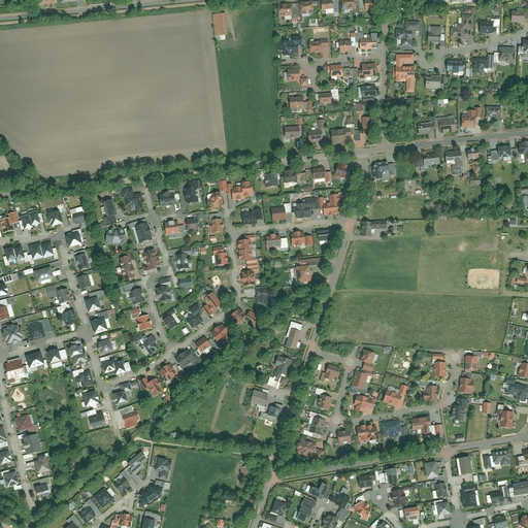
[(332,0),(325,0),(322,0),(323,10),(334,9),(332,0)]
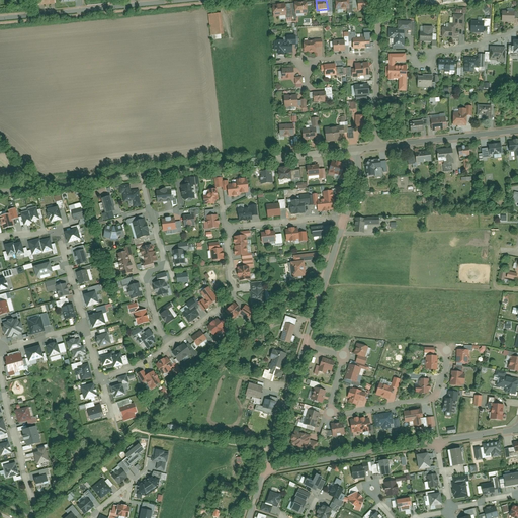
[(336,0),(337,9),(348,8),(350,8),(349,5),(348,0),(336,0)]
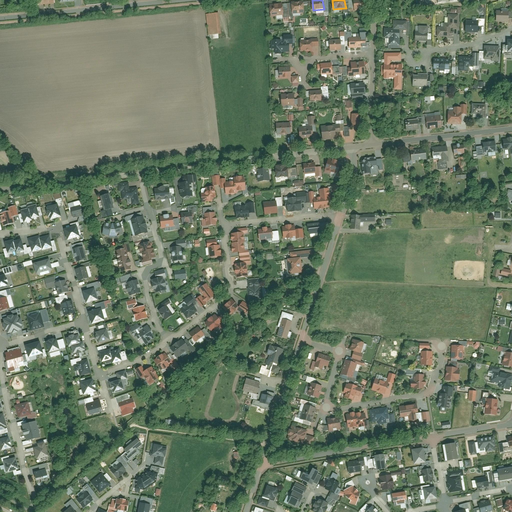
[(364,1),(354,2),(355,8),(355,10),(365,9),(364,1)]
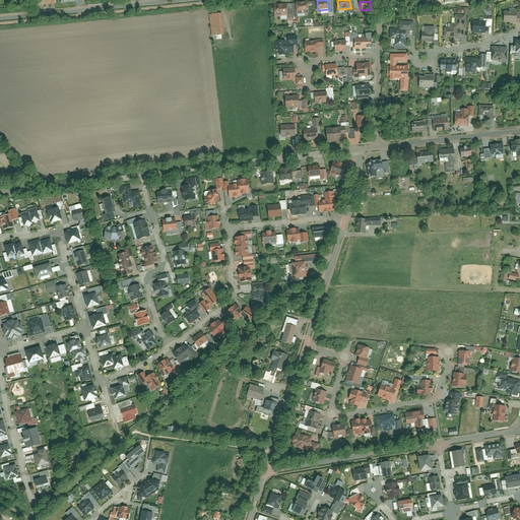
[(299,13),(309,12),(308,2),(298,3),(299,13)]
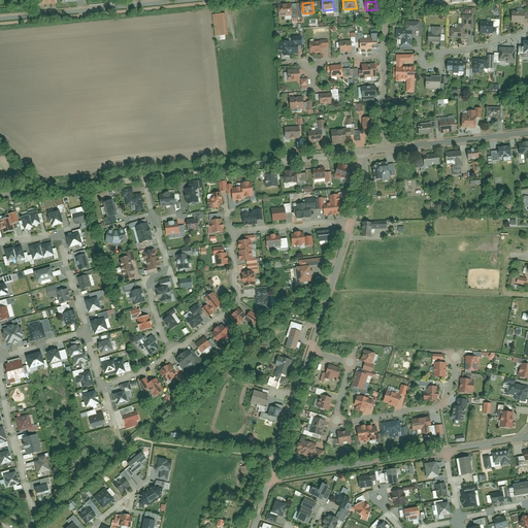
[(292,4),(278,5),(279,18),(293,15),(292,4)]
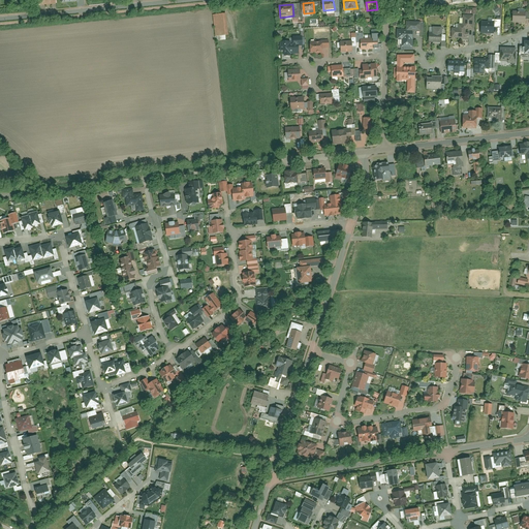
[(525,11),(514,11),(514,23),(525,23),(525,19),(525,11)]
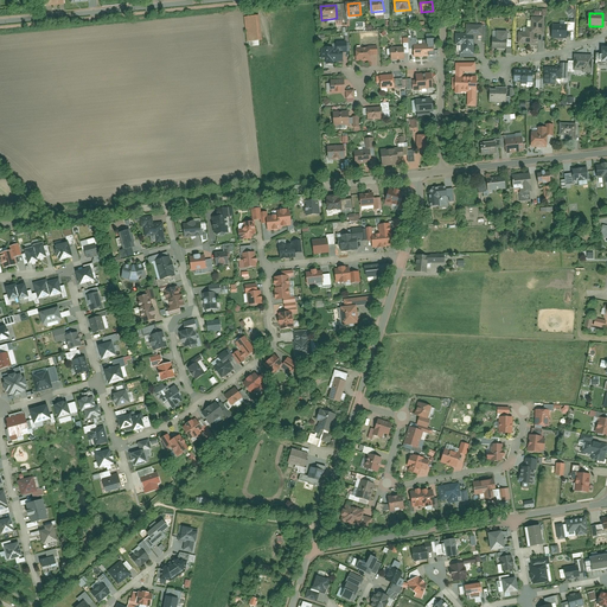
[(261,16),(246,17),(248,39),(263,38),(261,16)]
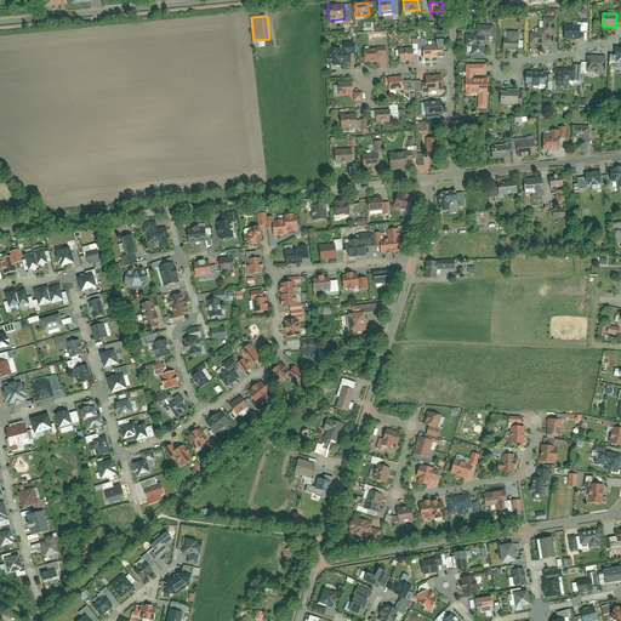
[(545,17),(545,28),(539,28),(539,33),(531,33),(530,44),(547,44),(547,43),(551,43),(551,38),(547,38),(547,34),(556,34),(557,18),(545,17)]
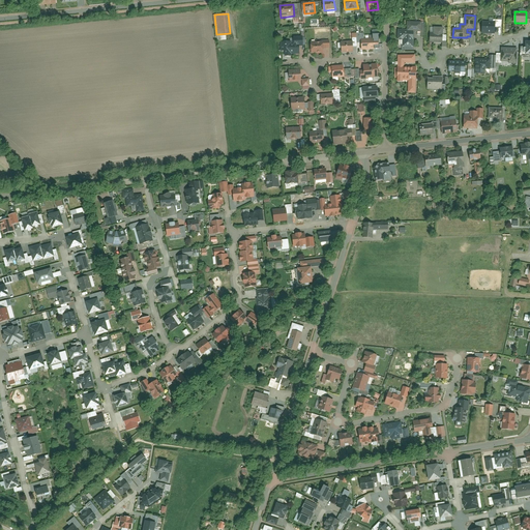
[(422,22),(408,21),(408,30),(413,30),(421,31),(422,22)]
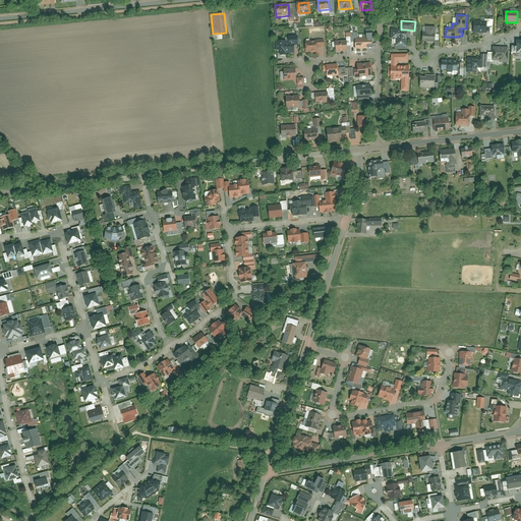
[(486,21),(475,21),(474,33),(486,33),(486,26),(486,21)]
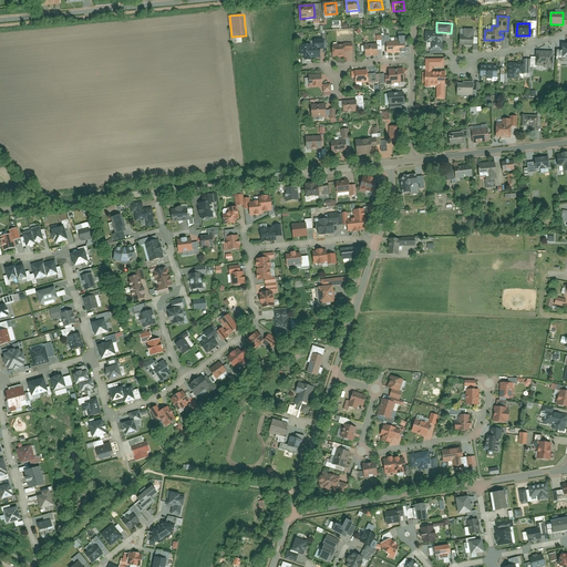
[(461,35),(461,45),(473,45),(473,29),(464,29),(464,35),(461,35)]
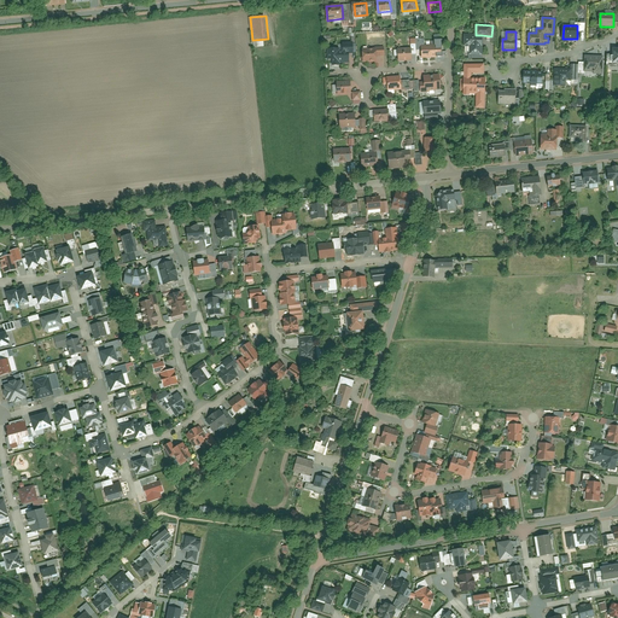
[(464,35),(464,53),(482,53),(482,35),(476,35),(464,35)]
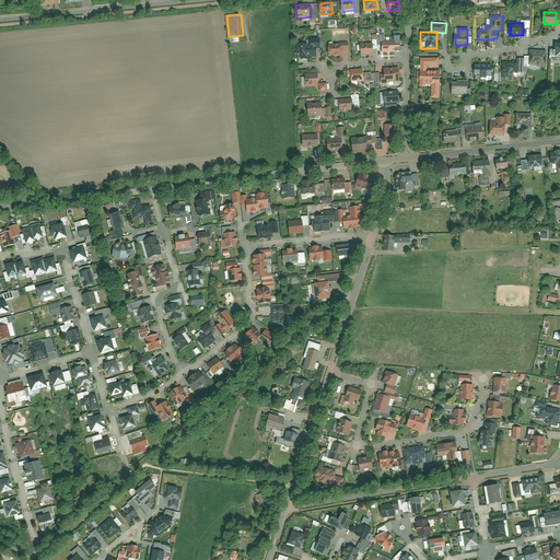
[(314,34),(314,39),(311,41),(311,45),(306,45),(307,58),(315,58),(315,49),(323,48),(323,39),(319,39),(319,34),(314,34)]
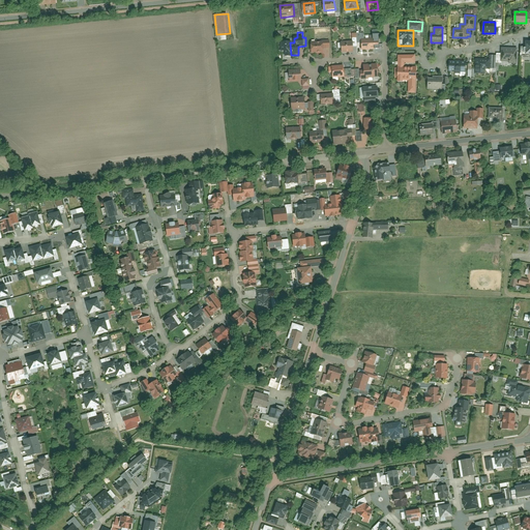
[(362,40),(361,40),(361,43),(361,50),(374,49),(374,39),(373,39),(362,40)]
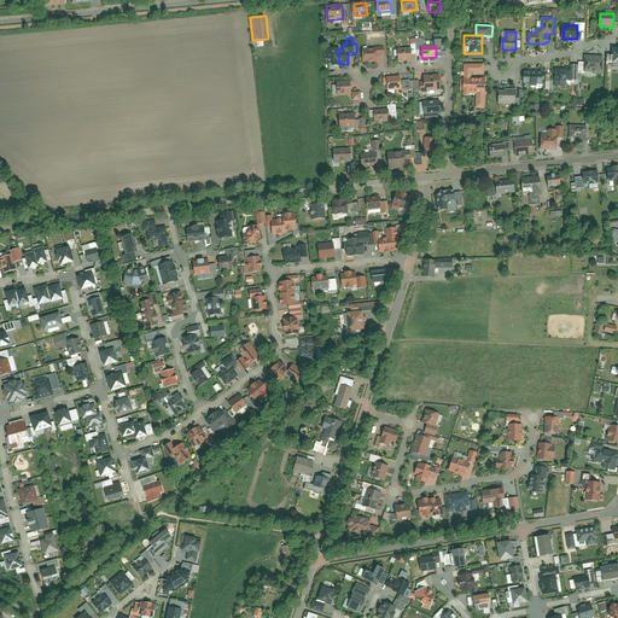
[(377,47),(362,48),(363,62),(378,62),(378,56),(377,47)]
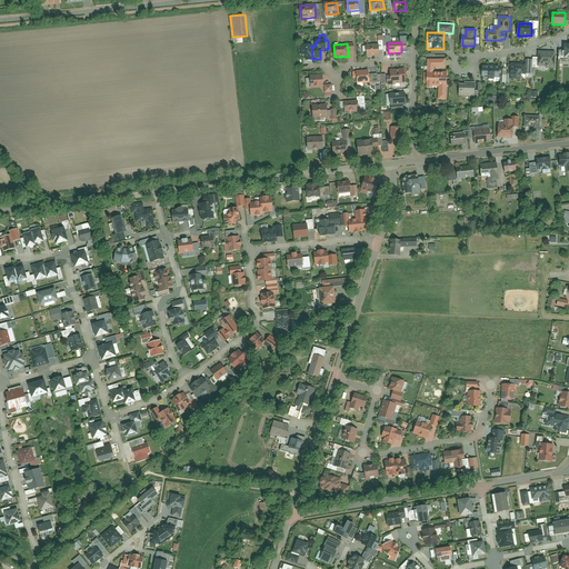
[(379,45),(367,45),(368,56),(379,56),(379,45)]
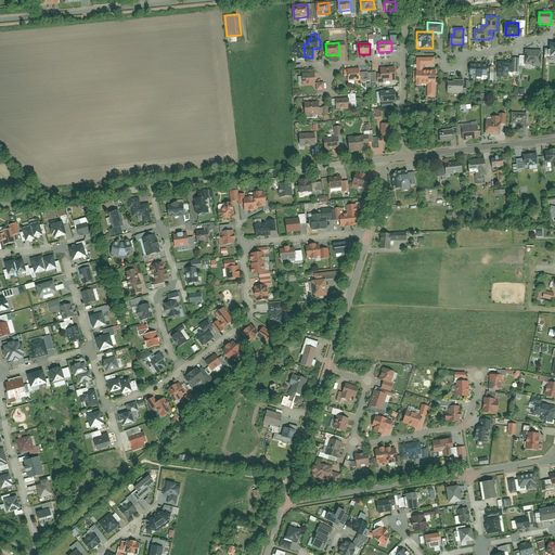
[(304,44),(294,44),(295,53),(298,53),(298,60),(305,59),(304,44)]
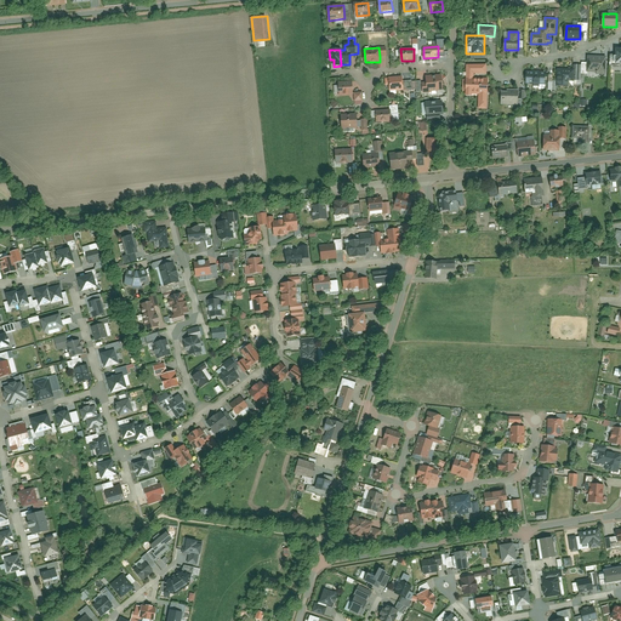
[(607,75),(607,56),(587,56),(587,62),(587,72),(597,72),(597,75),(607,75)]
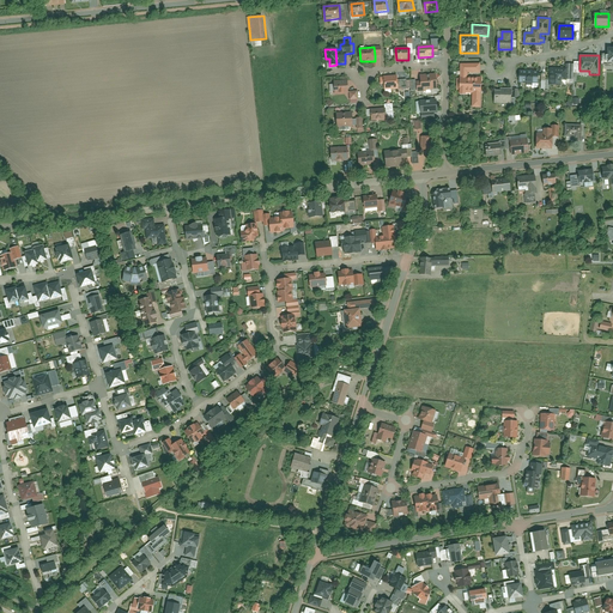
[(566,68),(551,67),(551,85),(560,85),(560,79),(565,79),(566,68)]
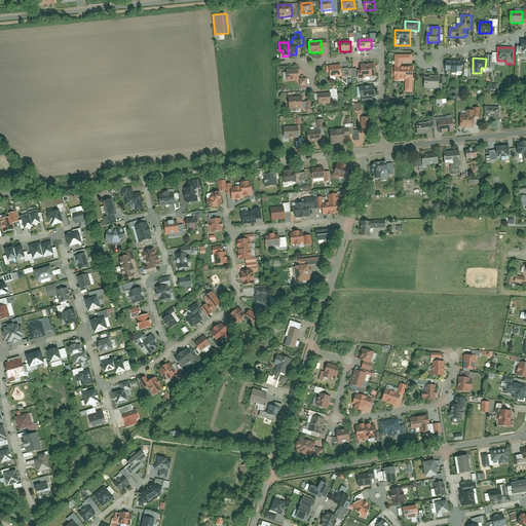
[(462,60),(447,60),(447,71),(452,71),(452,73),(458,73),(458,71),(462,71),(462,60)]
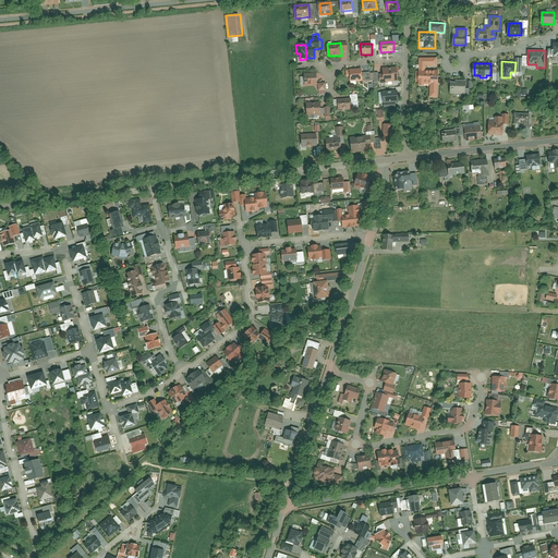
[(426,70),(426,65),(420,65),(420,72),(416,72),(416,82),(420,82),(420,86),(424,86),(424,85),(429,85),(429,97),(438,97),(438,70),(426,70)]
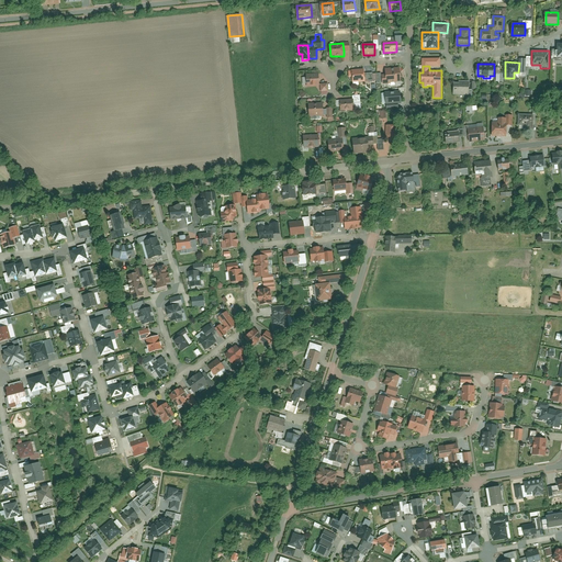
[(382,83),(395,82),(395,81),(394,68),(385,69),(386,75),(382,75),(382,82),(382,83)]
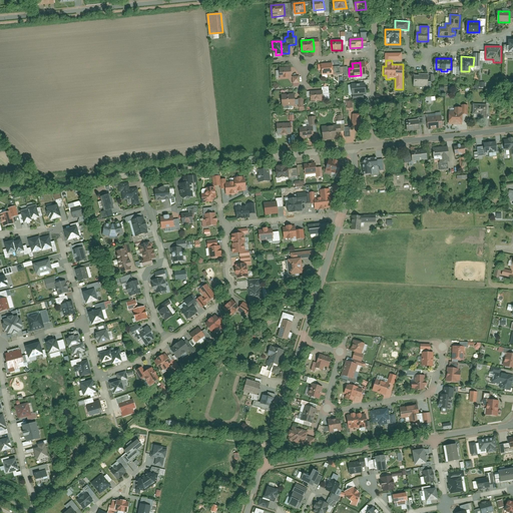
[(333,63),(322,64),(323,70),(323,75),(334,74),(333,67),(333,63)]
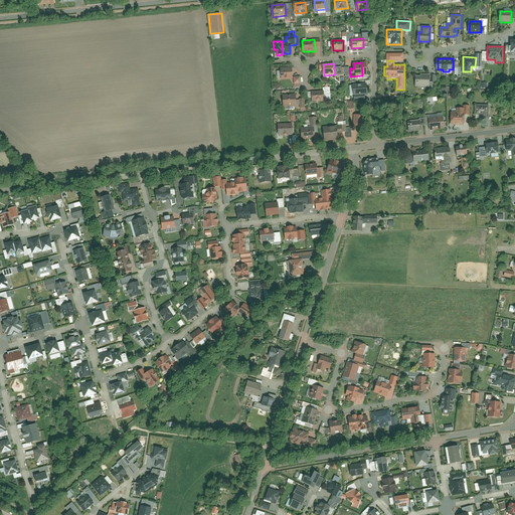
[(292,66),(281,67),(282,79),(293,78),(292,66)]
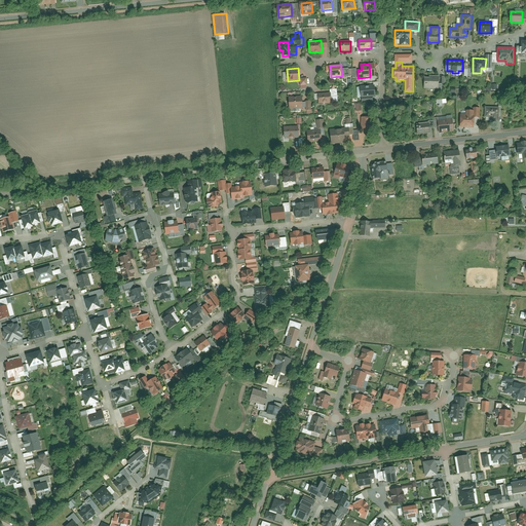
[(424,77),(424,88),(439,88),(439,83),(439,76),(430,76),(430,77),(424,77)]
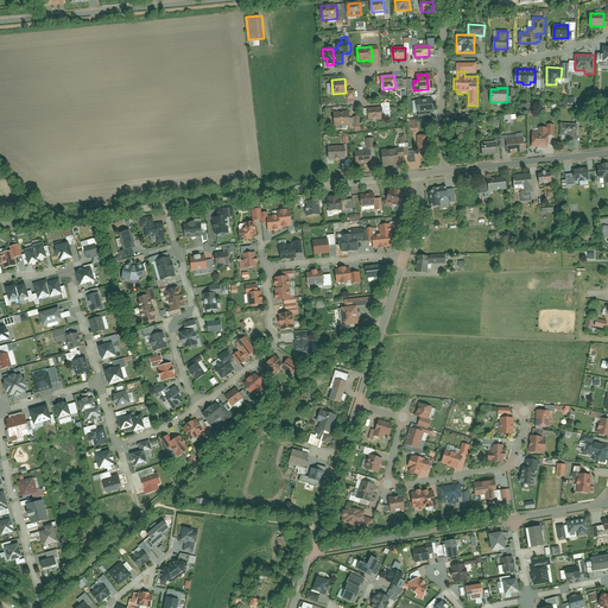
[(417,113),(434,112),(432,100),(428,100),(420,100),(420,101),(417,101),(417,106),(416,107),(417,113)]
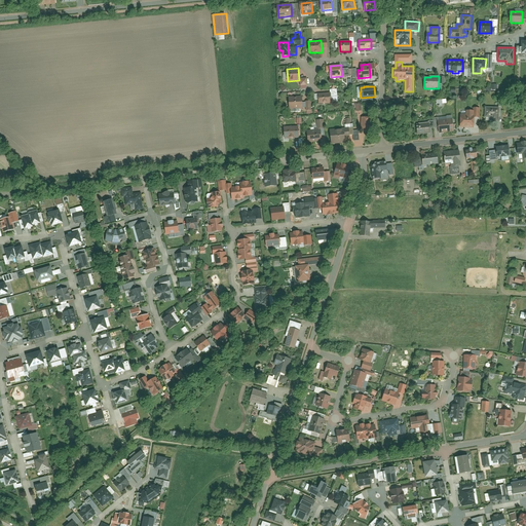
[(331,92),(318,94),(320,104),(331,103),(331,92)]
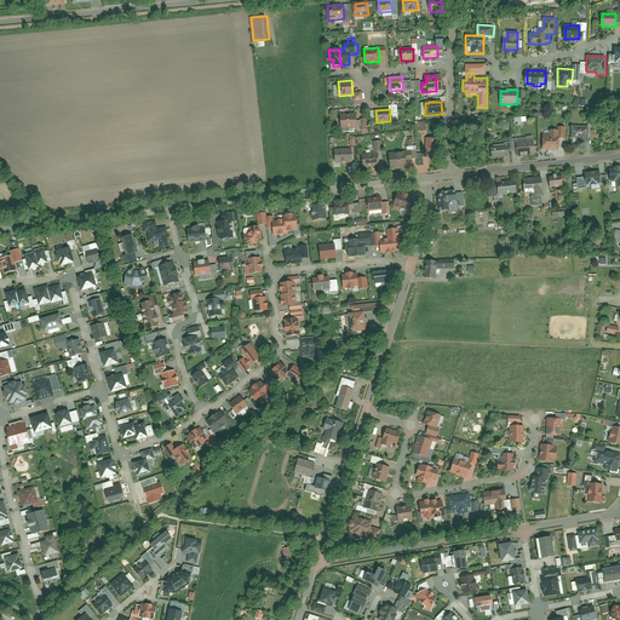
[(356,113),(342,114),(343,128),(357,127),(356,120),(356,113)]
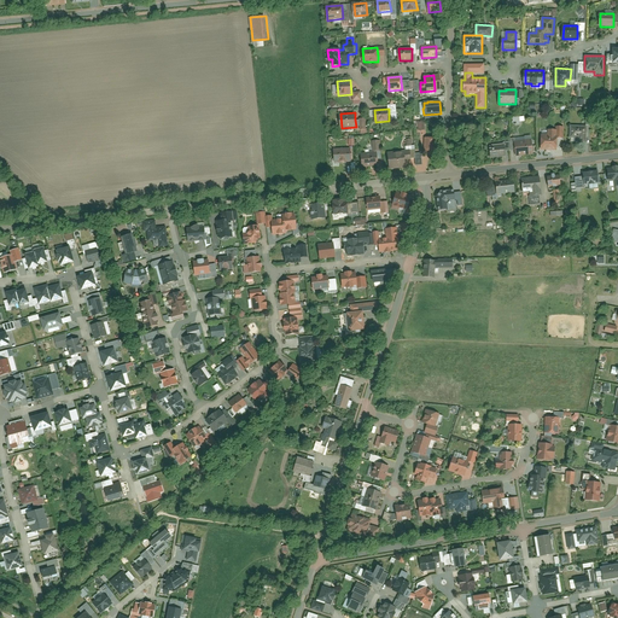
[(588,126),(571,126),(571,138),(578,138),(578,143),(587,143),(588,126)]
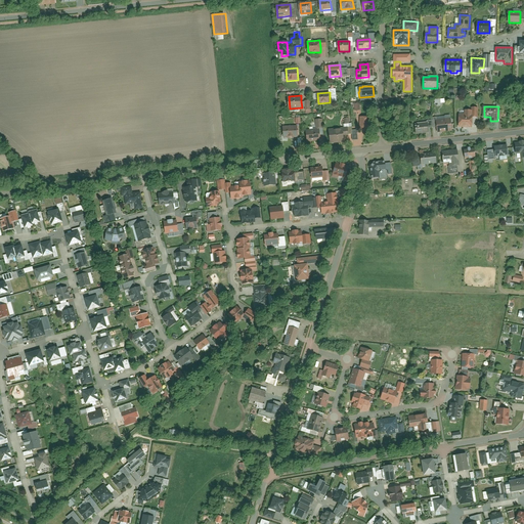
[(460,114),(459,127),(472,127),(473,117),(473,110),(465,110),(465,114),(460,114)]
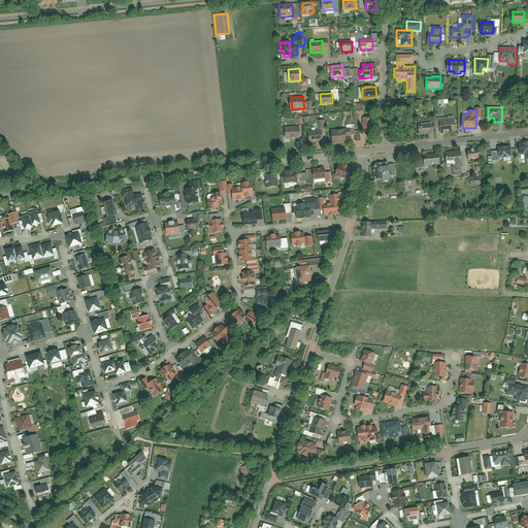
[(373,118),(363,118),(363,129),(372,129),(373,118)]
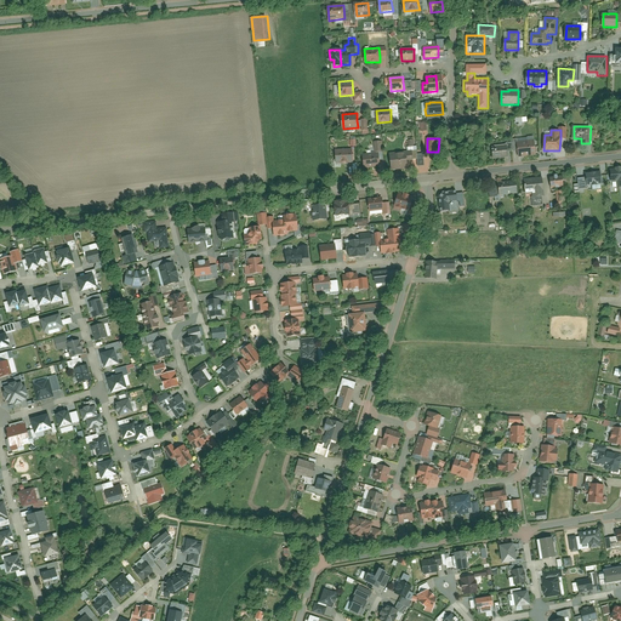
[(535,141),(518,142),(519,149),(520,157),(536,154),(535,141)]
